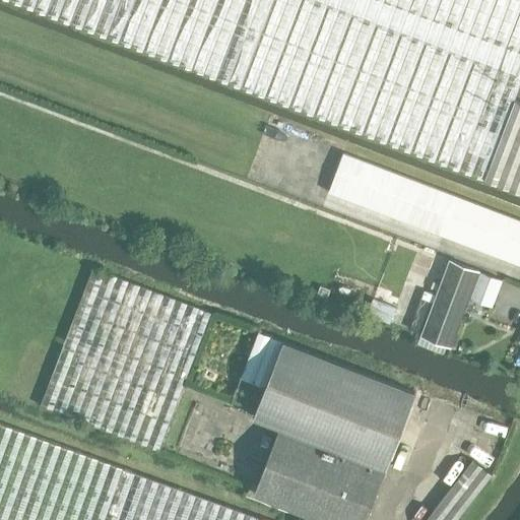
[(519,83),(519,0),(8,0),(31,8),(272,98),(519,191),(519,101),(514,100),(519,83)]
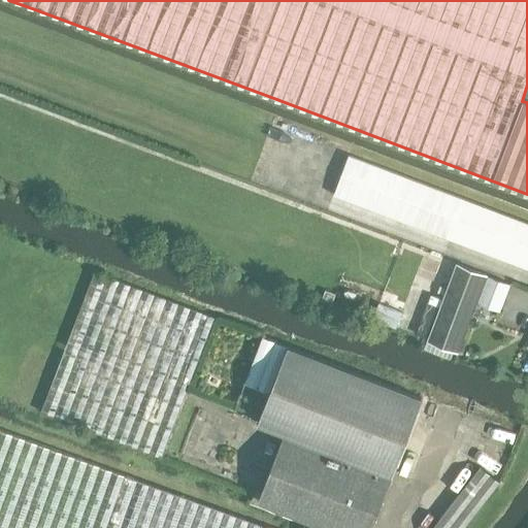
[(333,194),(527,267),(527,223),(349,155),(333,194)]
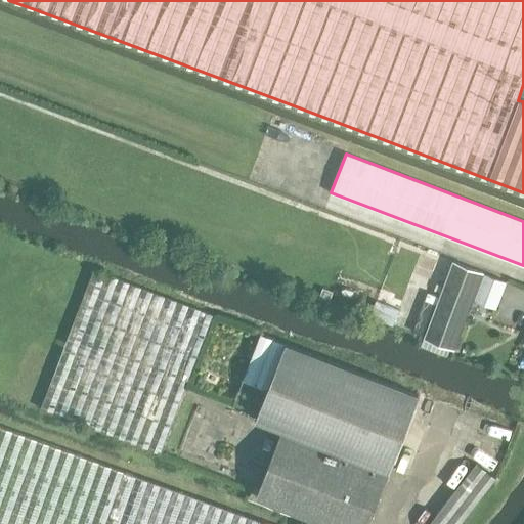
[(506,281),(484,273),(452,261),(424,338),(454,350),(474,299),(496,308),(506,281)]
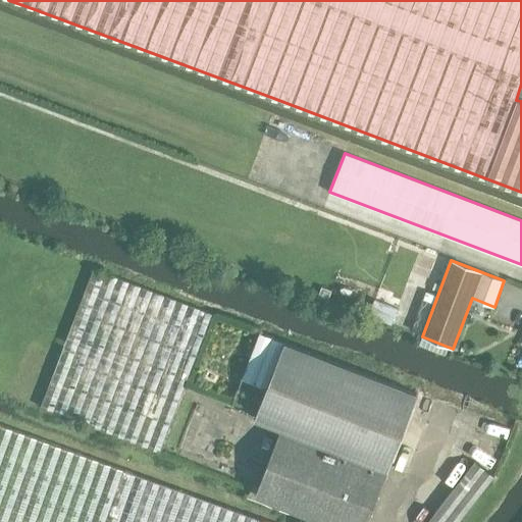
[(94,268),(41,406),(159,452),(212,314),(94,268)]
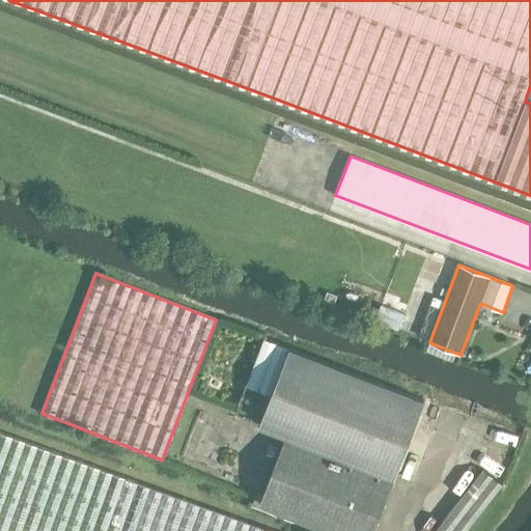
[(398,326),(410,303),(389,292),(379,316),(398,326)]
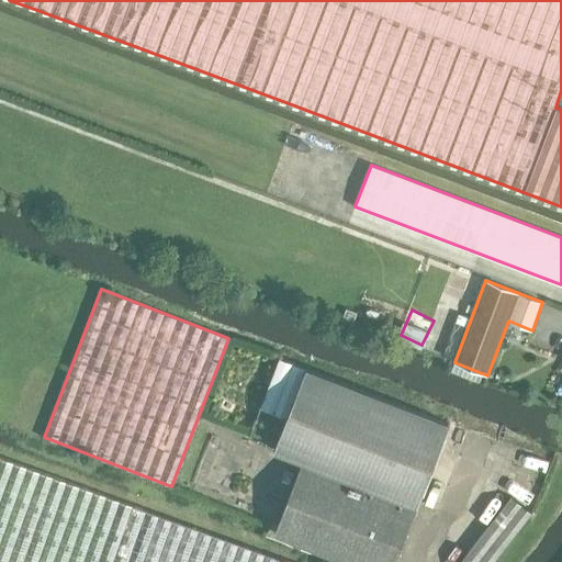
[(283,415),(271,447),(303,459),(274,532),(350,561),(396,561),(451,420),(279,355),(259,406),(283,415)]
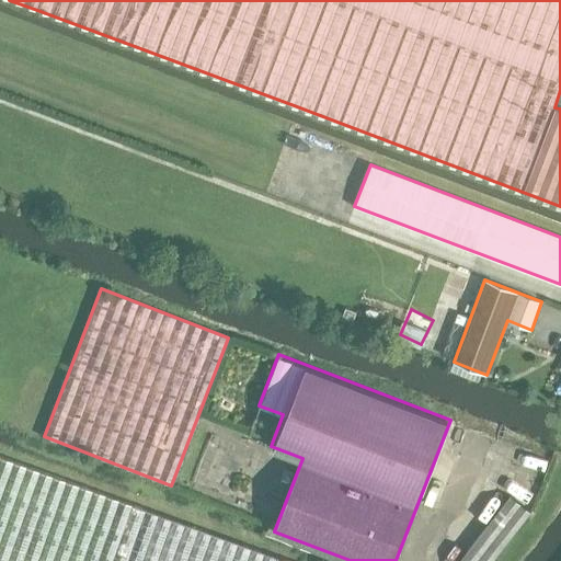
[(0,457),(0,560),(112,560),(133,504),(34,469),(0,457)]
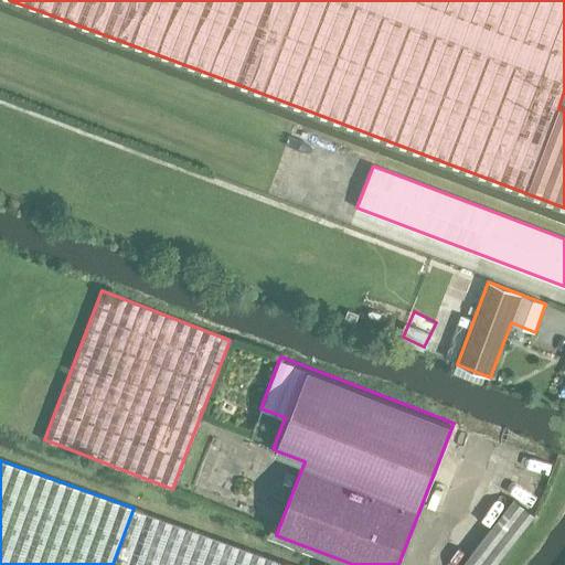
[(494,564),(534,515),(513,499),(460,564),(494,564)]
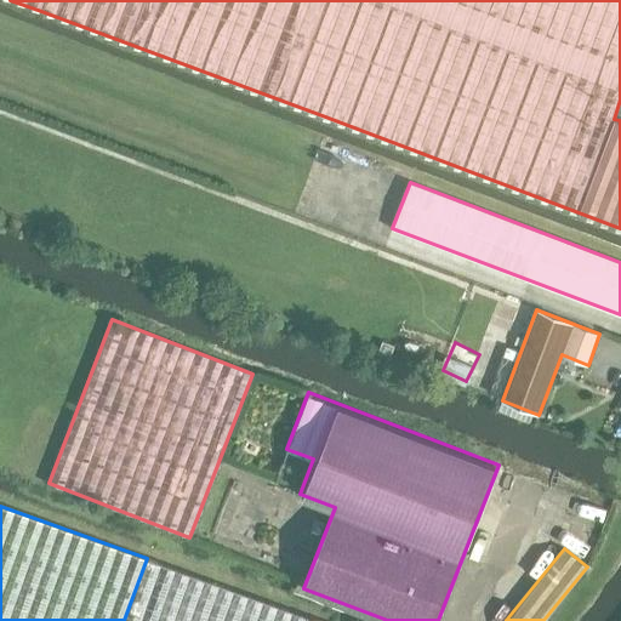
[(147,558),(124,620),(320,620),(308,616),(308,619),(181,570),(147,558)]
